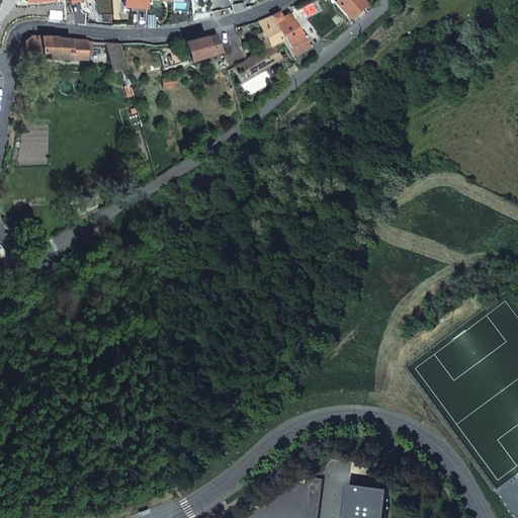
[(147,0),(123,0),(123,7),(147,8),(147,0)]
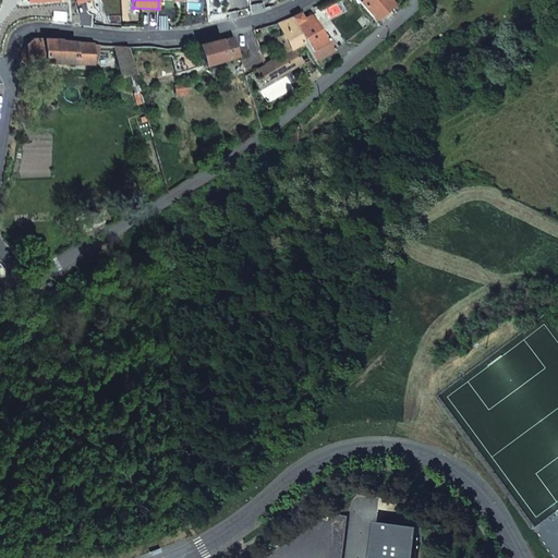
[(387,0),(362,0),(360,2),(373,19),(390,4),(387,0)]
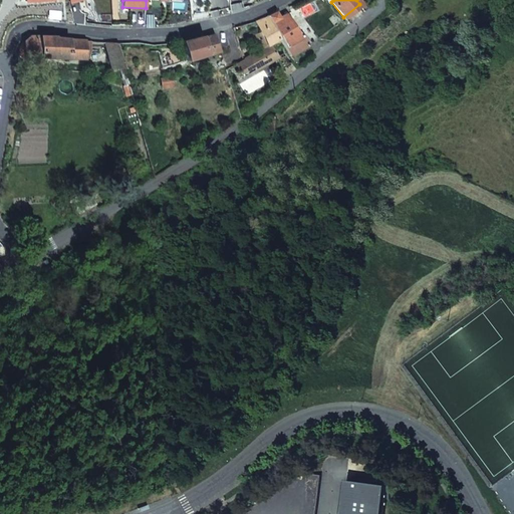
[(270,43),(280,37),(290,56),(294,54),(307,46),(298,29),(296,25),(291,28),(287,20),(289,18),(287,13),(280,17),(277,13),(264,18),(255,21),(261,33),(254,36),(261,49),(234,64),(241,77),(274,59),(277,57),(270,43)]
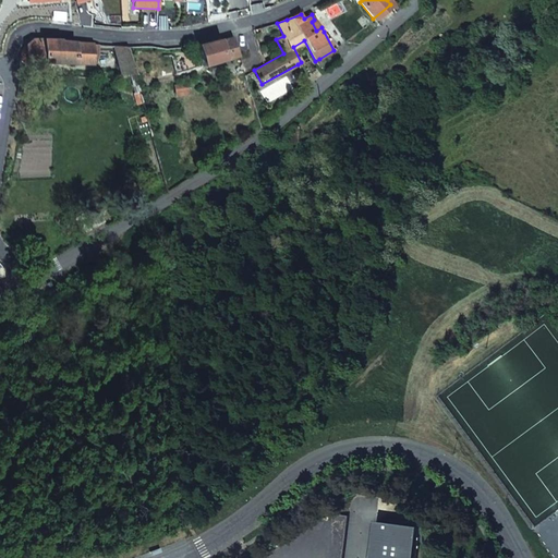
[(344,40),(337,31),(330,35),(338,46),(344,40)]
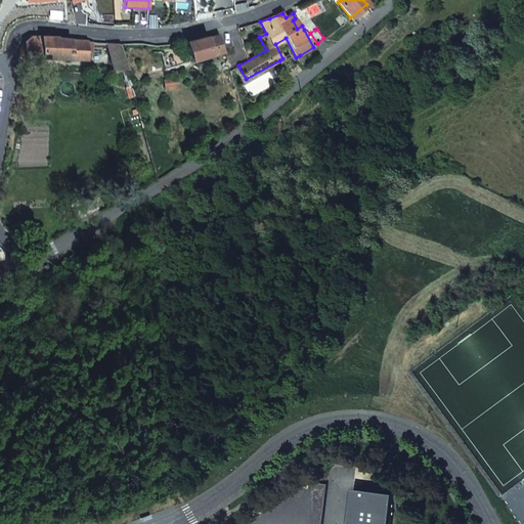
[(209,36),(185,42),(190,61),(223,51),(218,34),(209,36)]
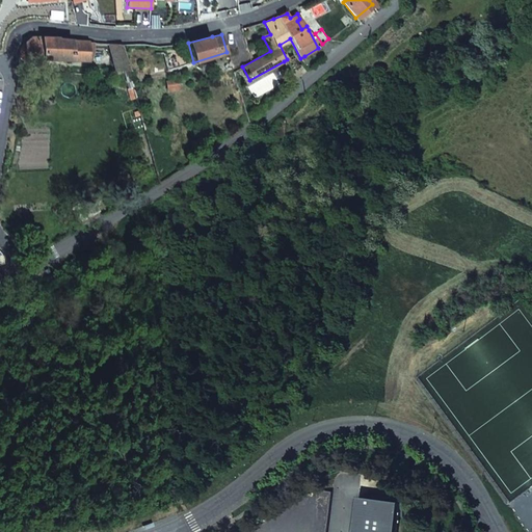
[(21,58),(92,62),(92,53),(88,53),(89,42),(87,42),(59,37),(31,35),(23,43),(21,58)]
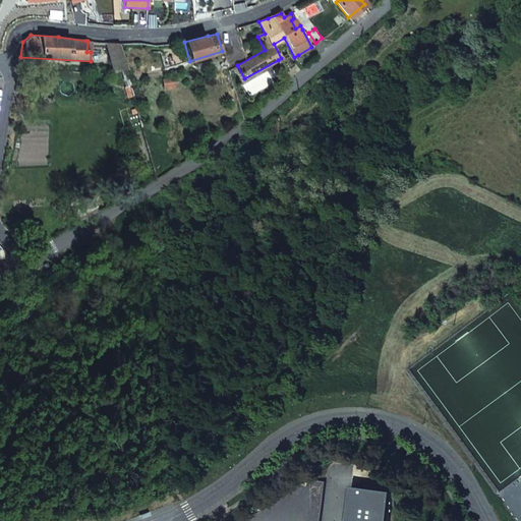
[(125,67),(119,45),(108,43),(105,43),(112,67),(120,67),(125,67)]
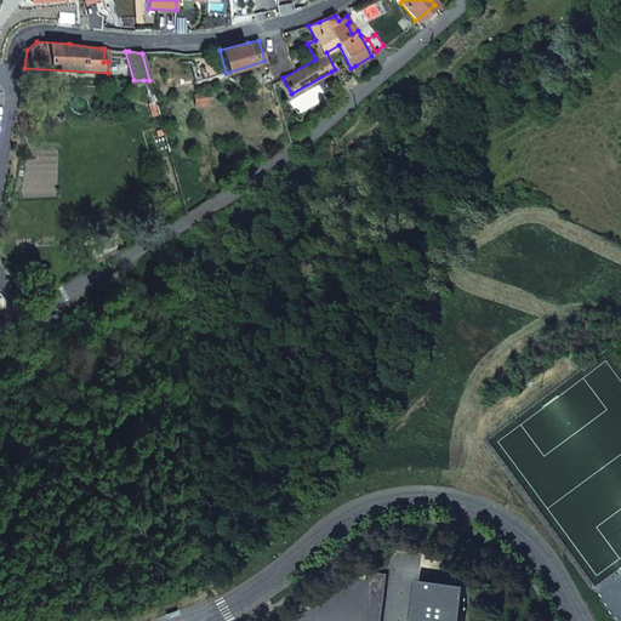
[(339,84),(348,78),(341,66),(335,69),(331,72),(339,84)]
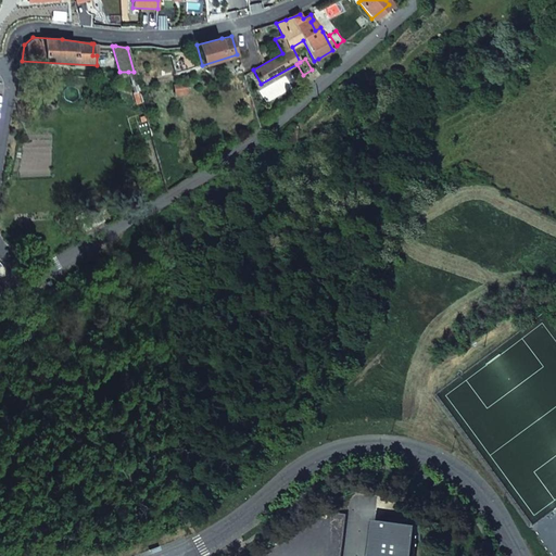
[(314,61),(321,73),(325,71),(318,59),(314,61)]
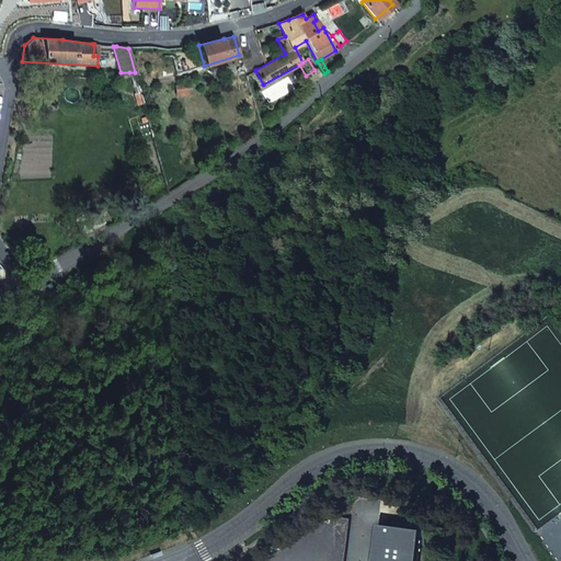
[(140,92),(135,72),(129,72),(135,93),(140,92)]
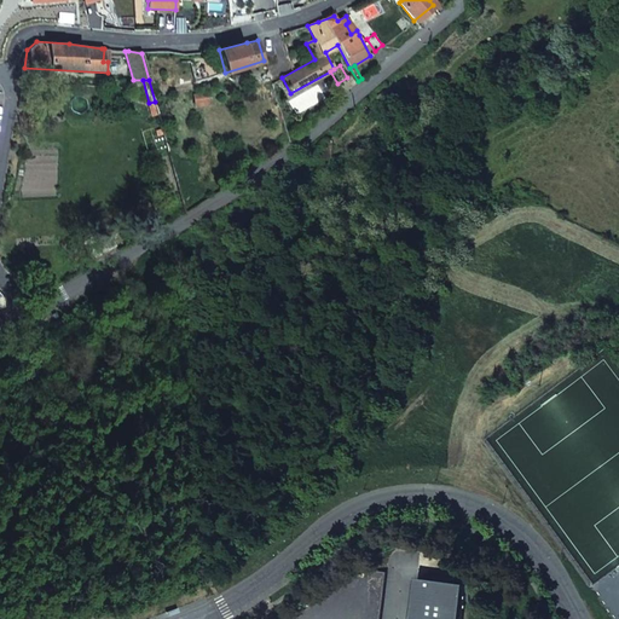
[(460,618),(466,583),(418,577),(412,618),(460,618)]
